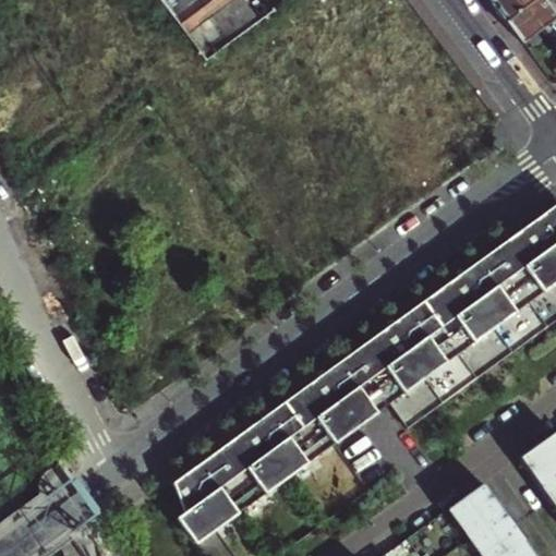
[(167,0),(176,12),(191,0),(167,0)]
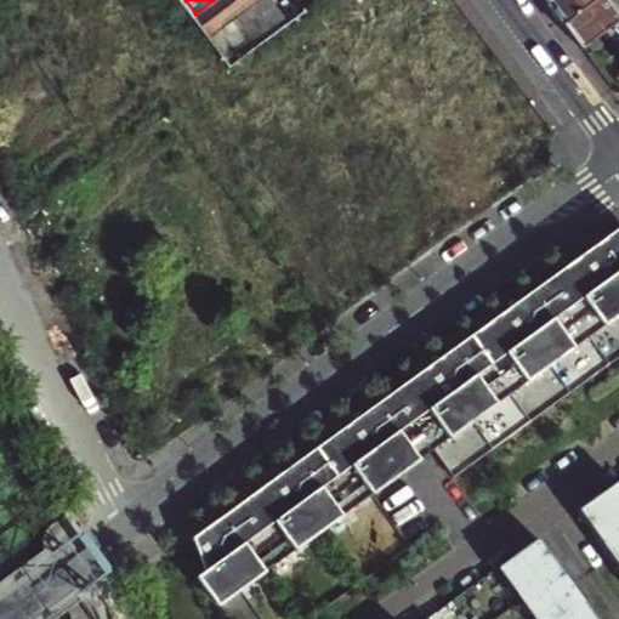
[(213,0),(196,13),(211,34),(227,22),(256,0),(213,0)]
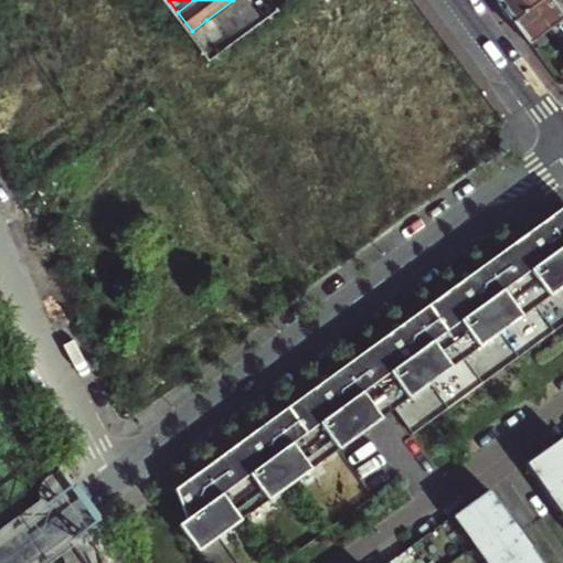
[(499,0),(513,19),(538,0),(499,0)]
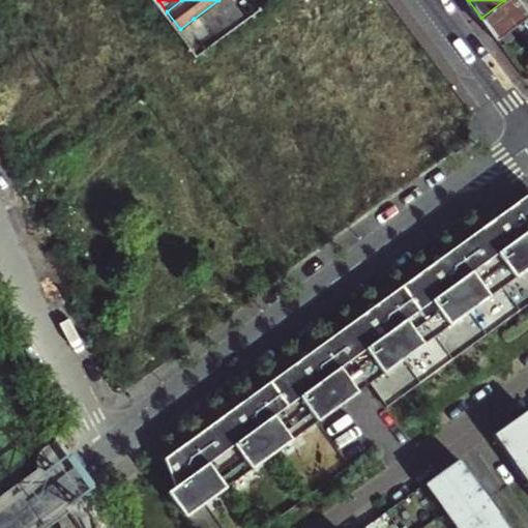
[(504,0),(481,18),(498,40),(518,25),(527,17),(527,0),(504,0)]
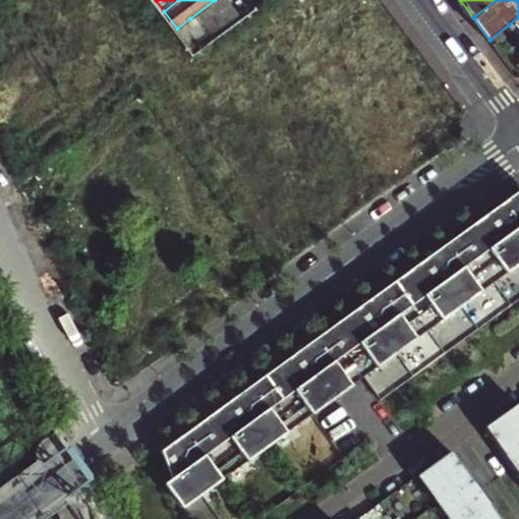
[(518,16),(509,24),(518,37),(518,16)]
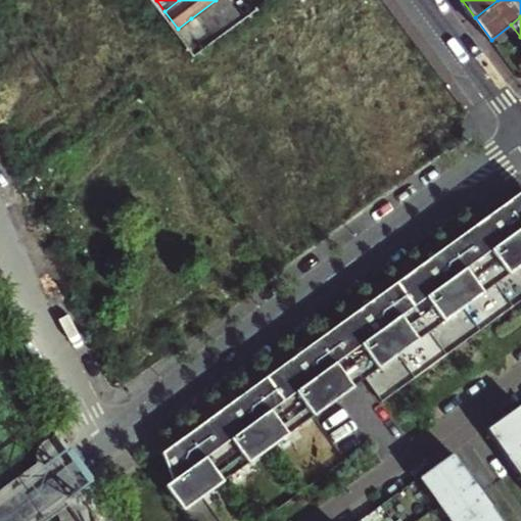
[(208,42),(191,18),(178,29),(195,52),(208,42)]
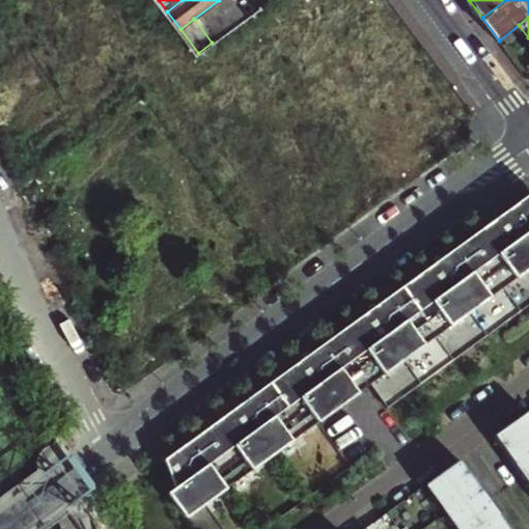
[(528,194),(518,202),(528,203),(528,194)]
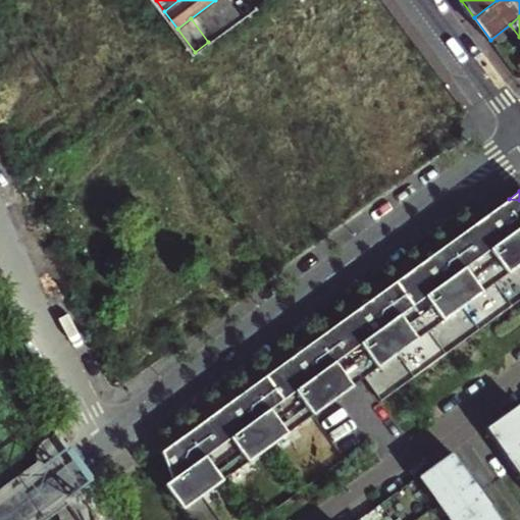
[(367,379),(384,403),(519,302),(519,200),(509,199),(162,450),(179,474),(173,478),(188,512),(367,379)]
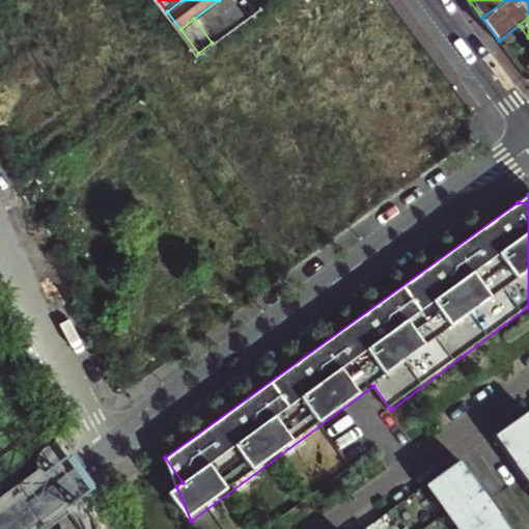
[(495,435),(528,481),(528,412),(495,435)]
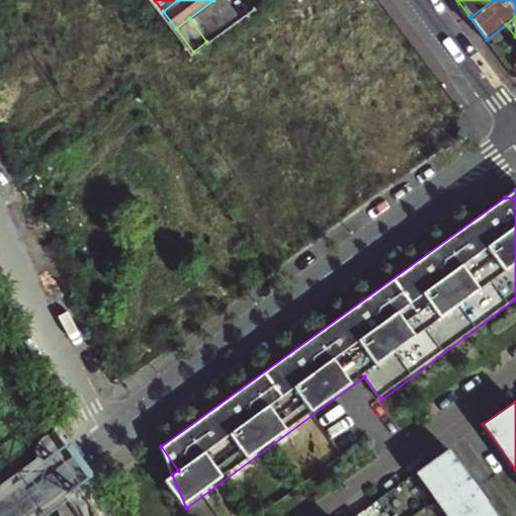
[(178,470),(161,446),(172,475),(178,470)]
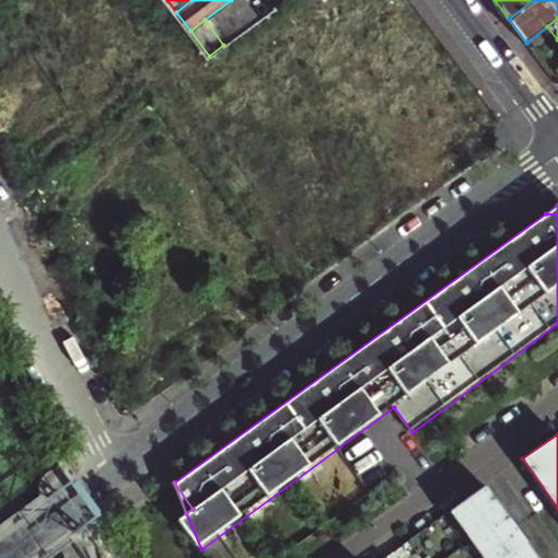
[(486,485),(451,510),(485,557),(538,557),(501,506),(486,485)]
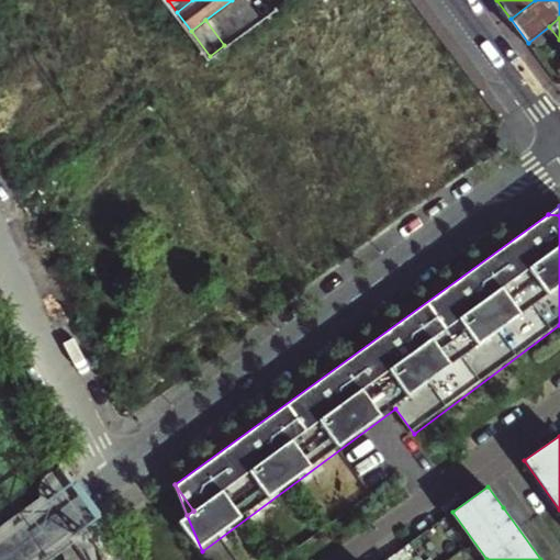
[(187,515),(178,522),(201,552),(202,551),(187,515)]
